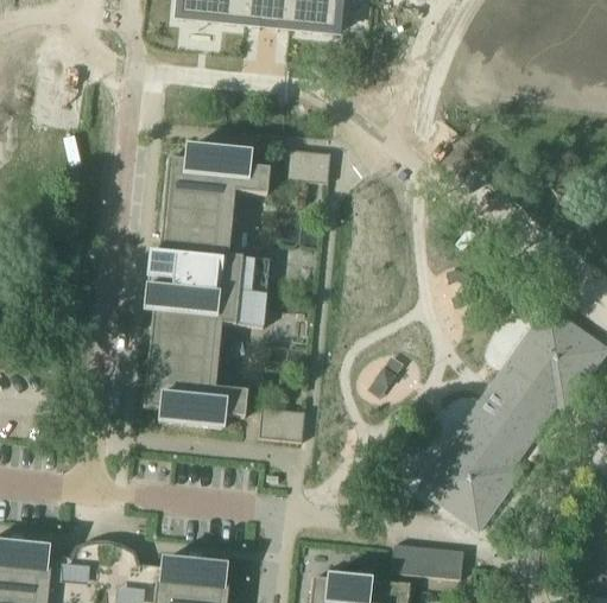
[(178,0),(176,17),(245,24),(289,29),(335,32),(339,0),(178,0)]
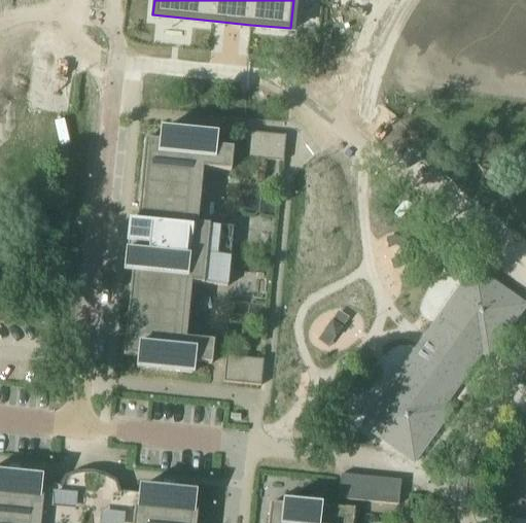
[(217,130),(162,125),(161,136),(145,134),(137,218),(130,217),(126,267),(132,268),(124,351),(139,352),(137,363),(194,369),(195,357),(213,359),(215,337),(187,334),(193,278),(229,282),(234,222),(199,219),(204,164),(232,166),(234,143),(215,141),(217,130)]
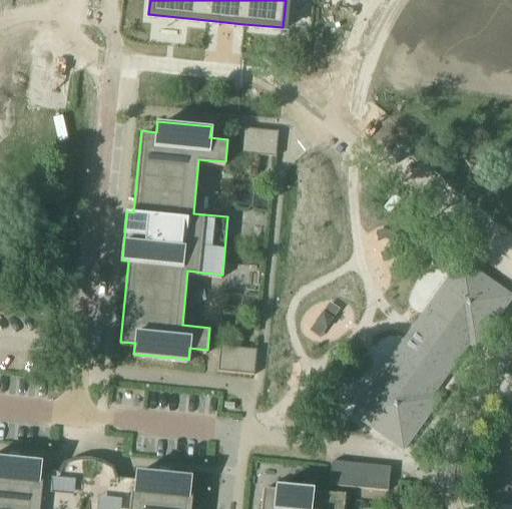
[(279,128),(242,124),(240,149),(277,152),(279,128)]
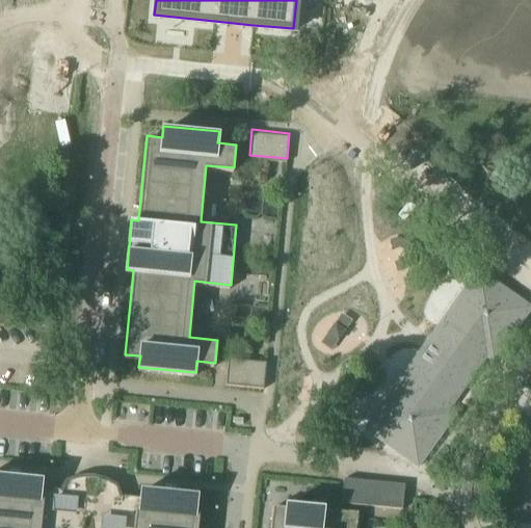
[(425,349),(469,380),(488,352),(483,348),(489,340),(501,348),(530,307),(530,304),(480,267),(443,320),(445,322),(425,349)]
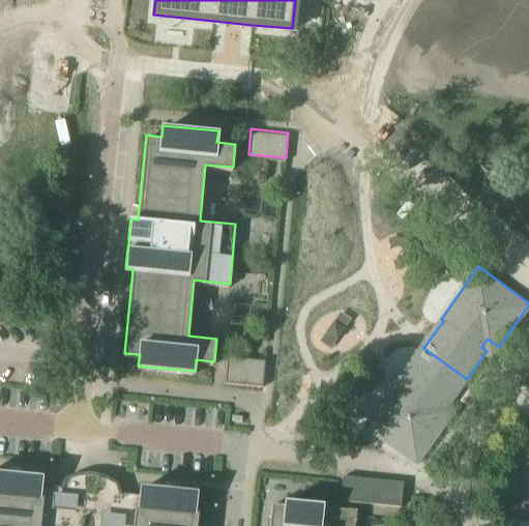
[(385,305),(379,314),(391,322),(398,314),(385,305)]
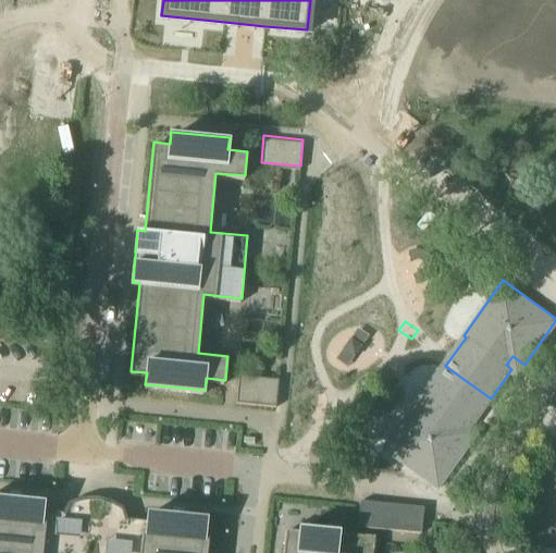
[(350,335),(343,346),(354,354),(361,343),(350,335)]
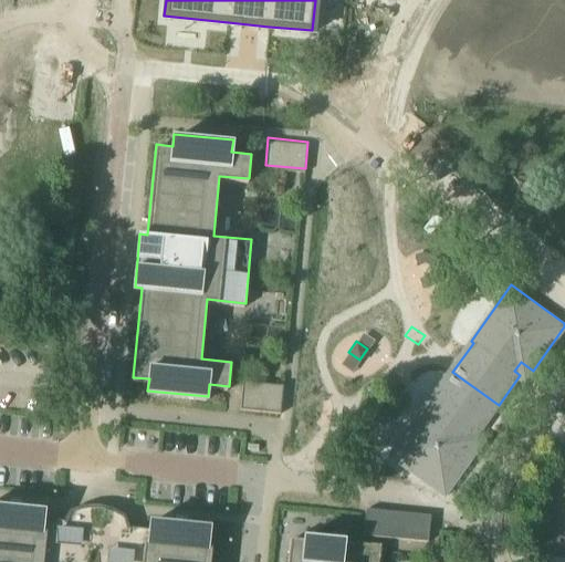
[(479,433),(499,405),(452,372),(432,399),(430,397),(391,451),(447,492),(479,447),(467,438),(473,428),(479,433)]
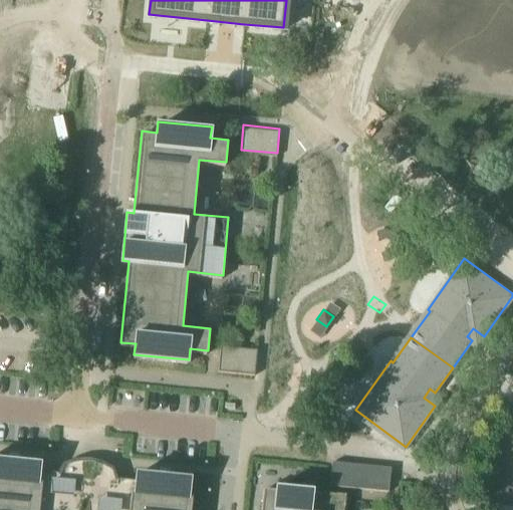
[(257,346),(221,342),(219,368),(255,371),(257,346)]
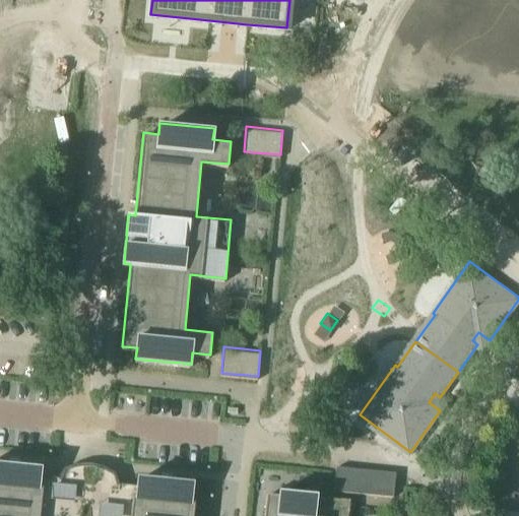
[(0,515),(194,515),(196,501),(191,500),(193,481),(170,478),(171,474),(161,473),(161,477),(156,477),(138,475),(137,486),(133,486),(121,485),(121,481),(117,470),(103,463),(92,461),(89,460),(79,461),(64,465),(59,475),(44,474),(41,473),(42,466),(23,464),(18,464),(19,459),(10,458),(9,463),(0,461),(0,515)]
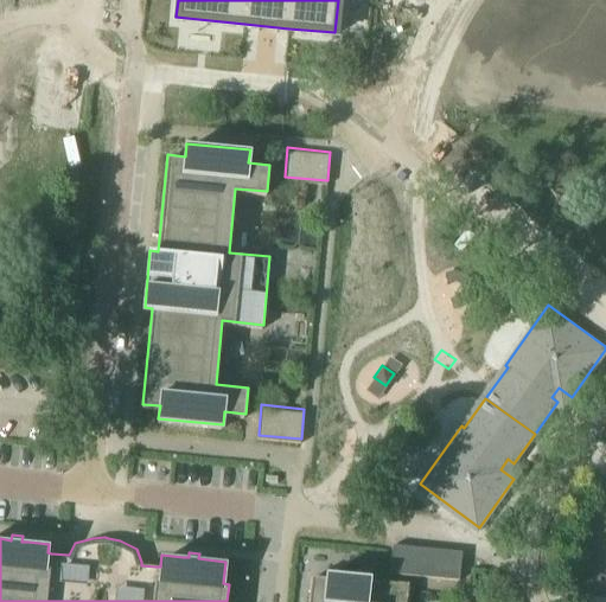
[(461,548),(393,540),(390,569),(459,576),(461,548)]
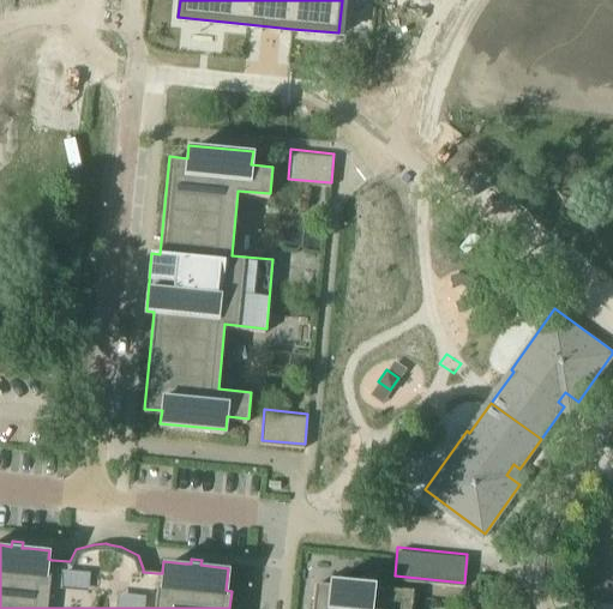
[(330,582),(316,580),(312,608),(410,608),(414,586),(331,578),(330,582)]
